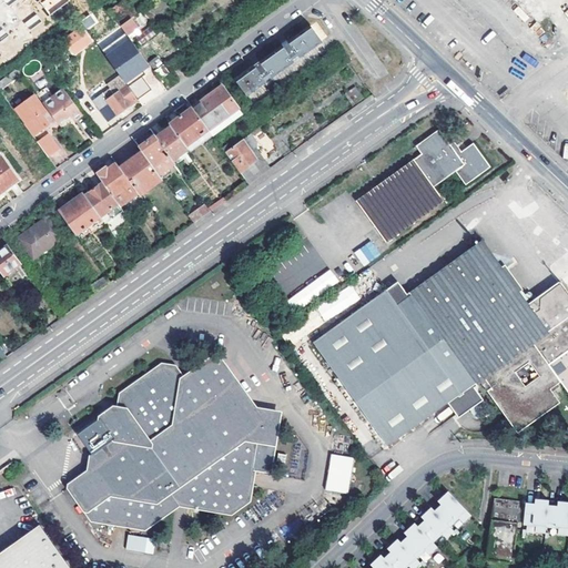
[(39,0),(51,16),(71,0),(70,0),(39,0)]
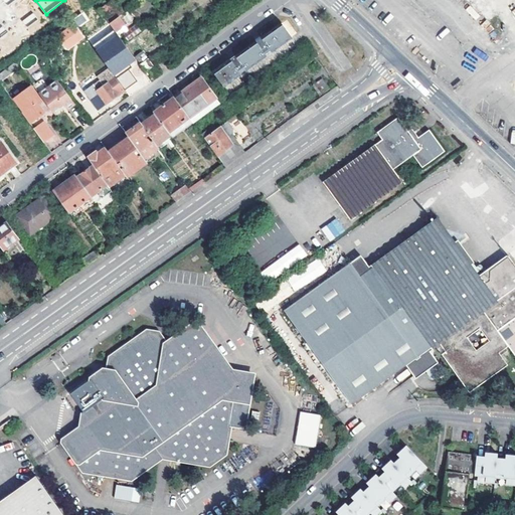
[(73,19),(78,27),(89,20),(82,12),(73,19)]
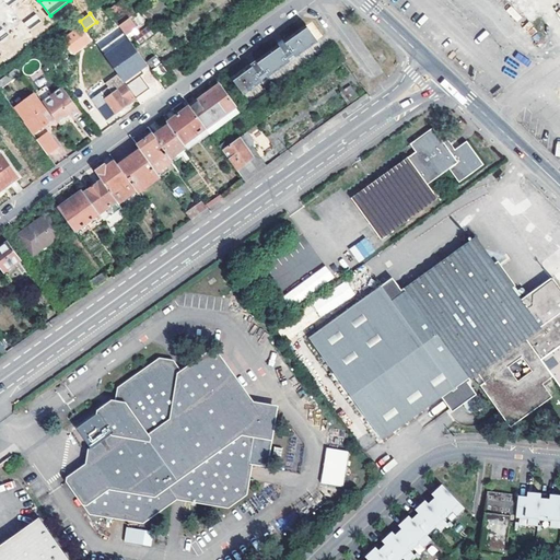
[(142,22),(136,13),(132,15),(118,25),(125,34),(142,22)]
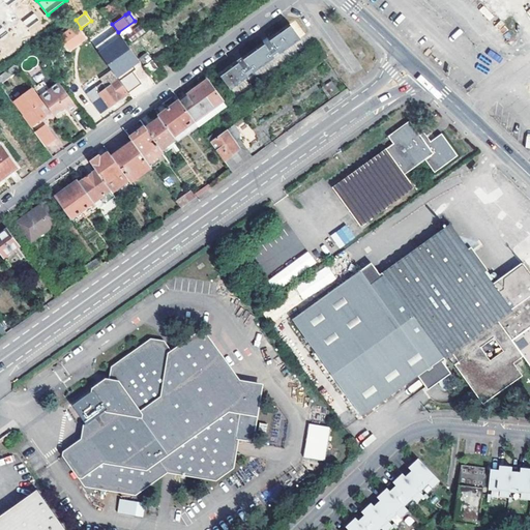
[(34,13),(24,21),(29,28),(39,20),(34,13)]
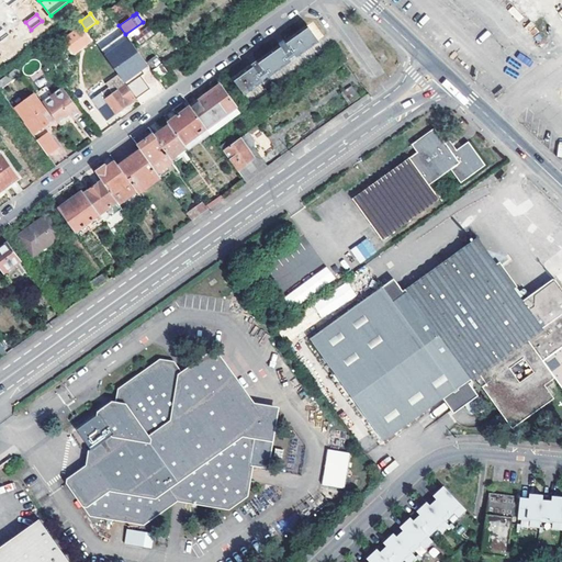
[(125,34),(131,41),(132,40),(147,29),(143,22),(125,34)]
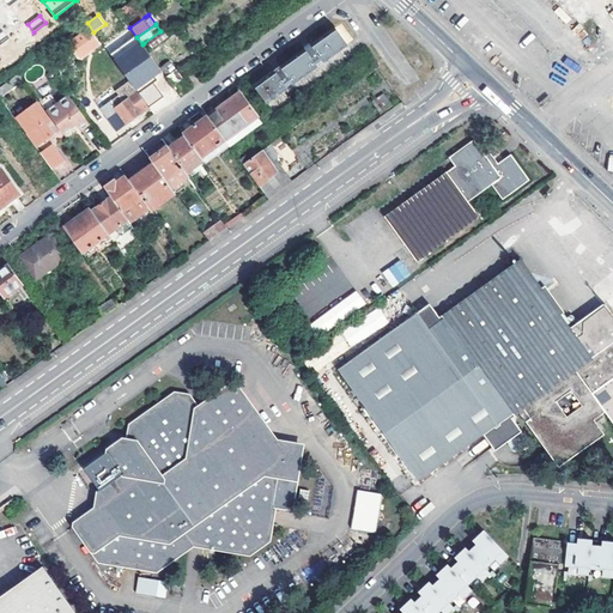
[(0,48),(11,38),(0,26),(0,48)]
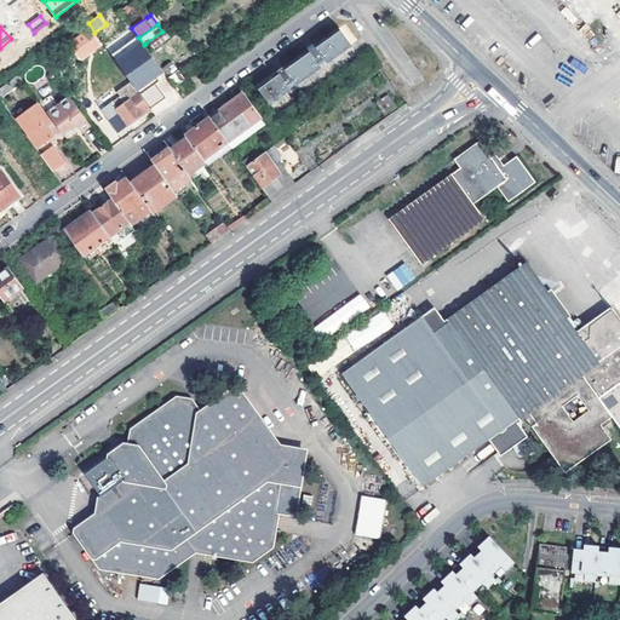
[(138,38),(131,28),(105,46),(138,91),(164,73),(144,45),(138,38)]
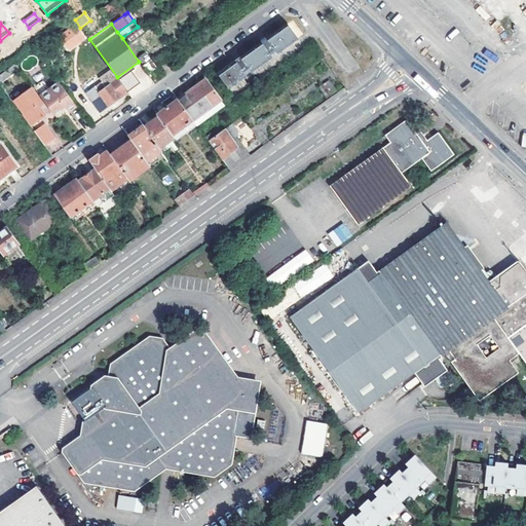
[(239,59),(219,73),(229,86),(297,38),(288,24),(266,40),(239,59)]
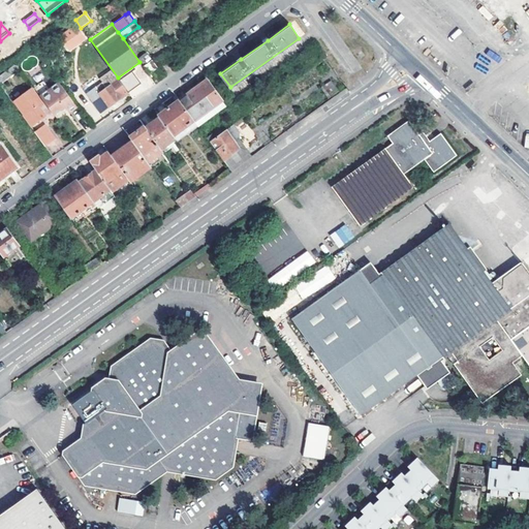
[(57,35),(65,45),(81,34),(74,26),(71,27),(70,25),(57,35)]
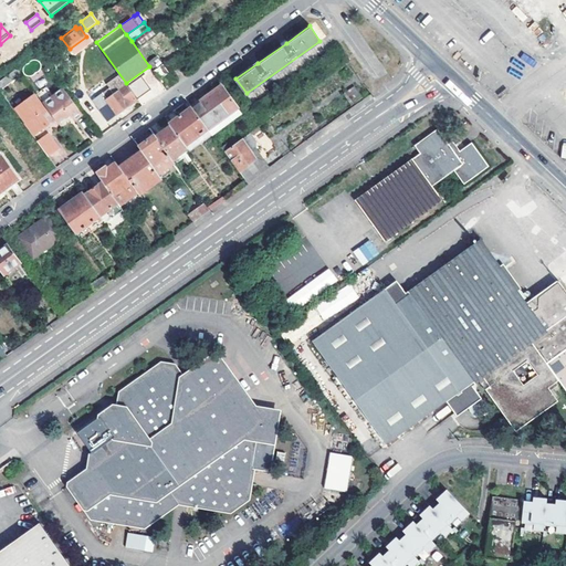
[(133,40),(137,46),(153,34),(148,29),(133,40)]
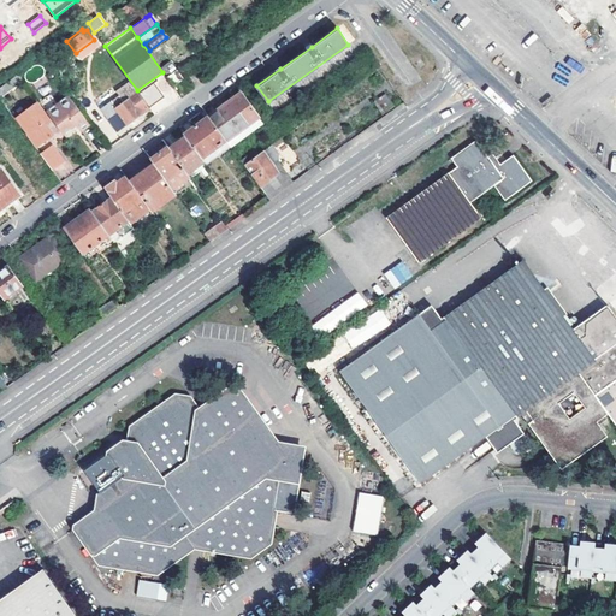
[(181,72),(188,82),(200,73),(191,64),(181,72)]
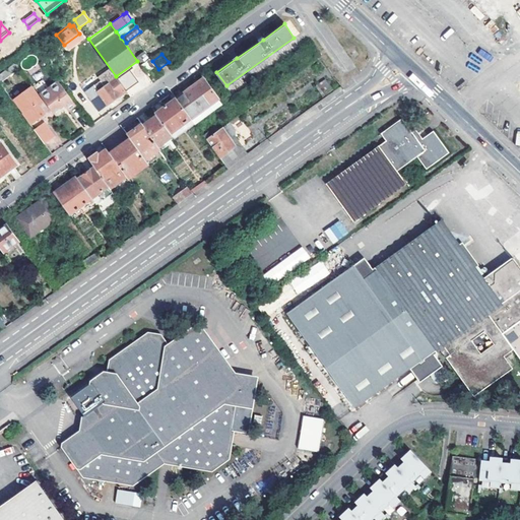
[(141,65),(146,72),(154,66),(149,60),(141,65)]
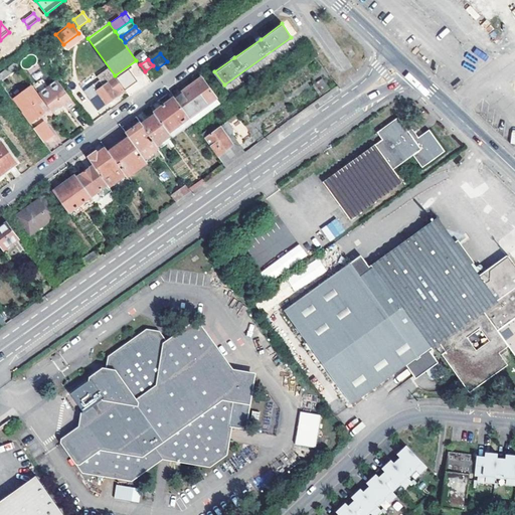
[(0,73),(0,82),(20,68),(16,62),(0,73)]
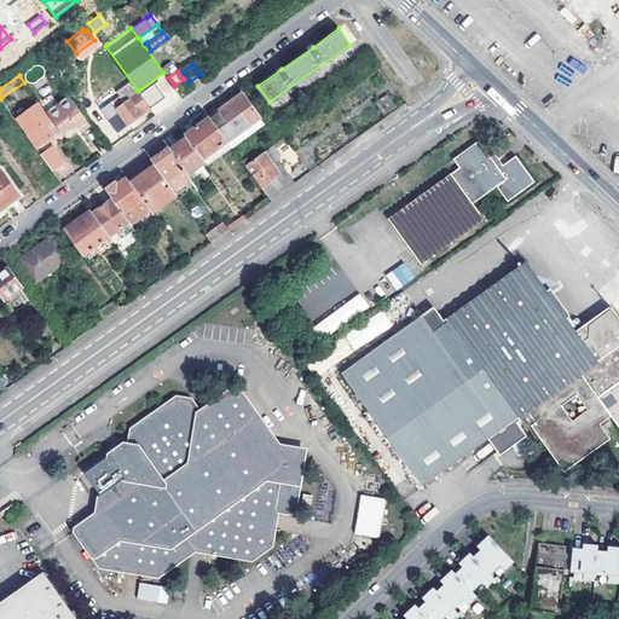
[(155,84),(140,94),(151,108),(165,98),(155,84)]
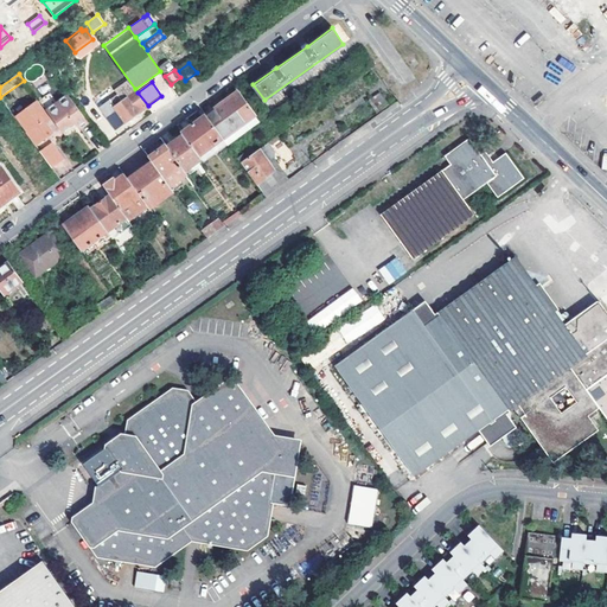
[(381,90),(369,98),(377,112),(389,102),(381,90)]
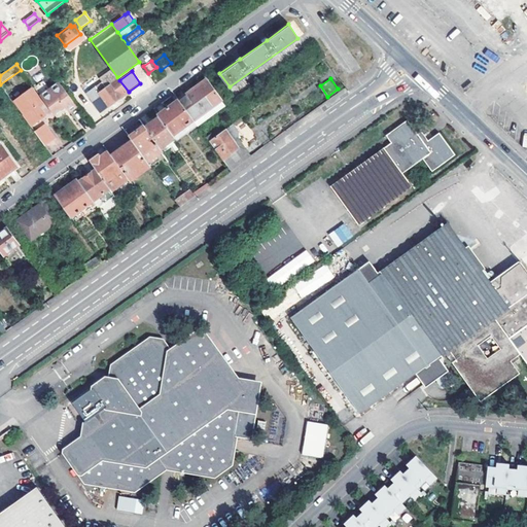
[(86,95),(100,113),(128,93),(117,79),(109,85),(110,86),(107,89),(102,82),(86,95)]
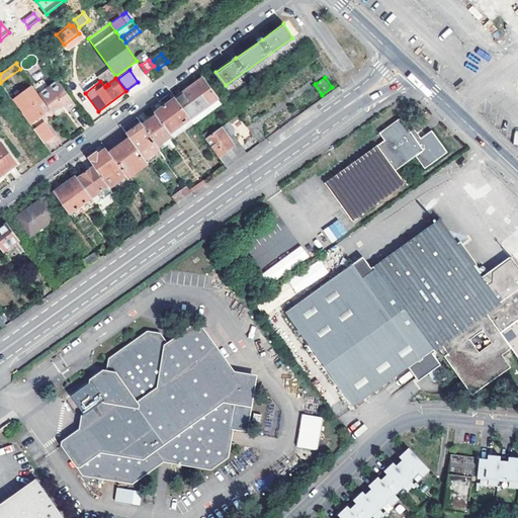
[(203,78),(177,98),(193,120),(194,122),(222,103),(203,78)]
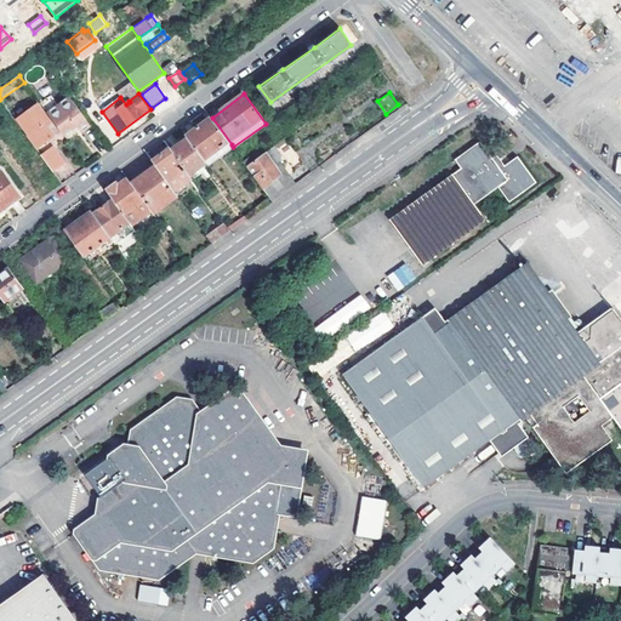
[(47,114),(62,135),(75,125),(80,132),(89,125),(69,97),(47,114)]
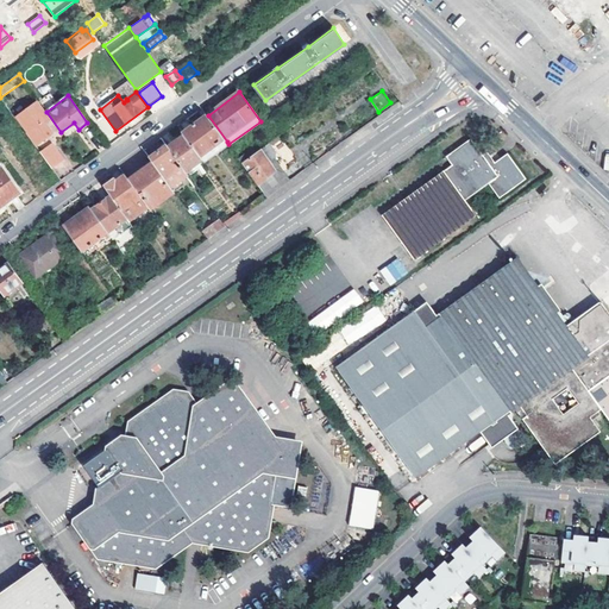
[(27,138),(36,149),(54,136),(45,125),(49,121),(36,105),(17,119),(30,136),(27,138)]
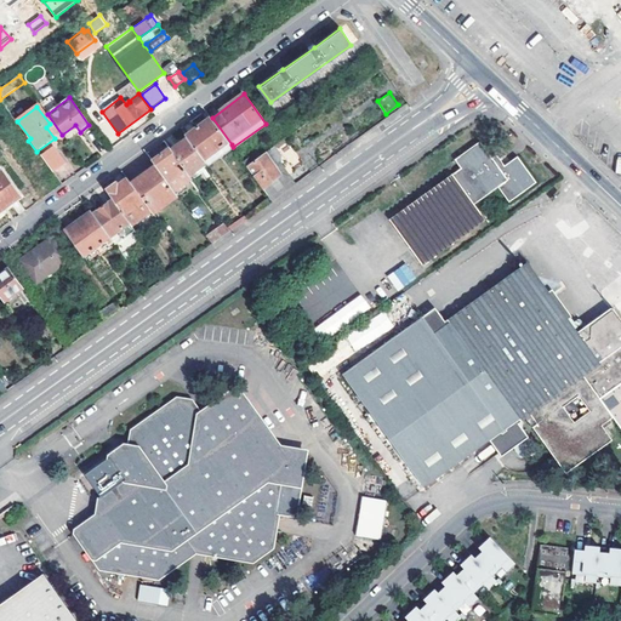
[(208,163),(232,144),(212,118),(187,135),(189,138),(205,159),(208,163)]
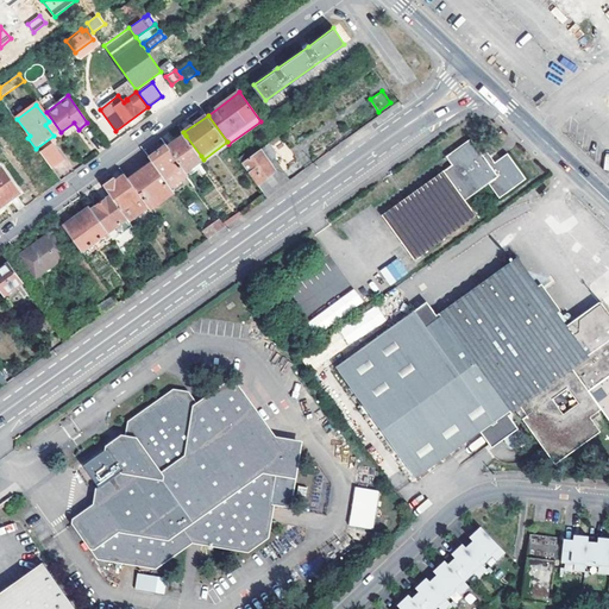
[(181,139),(169,148),(184,169),(201,156),(186,136),(181,139)]
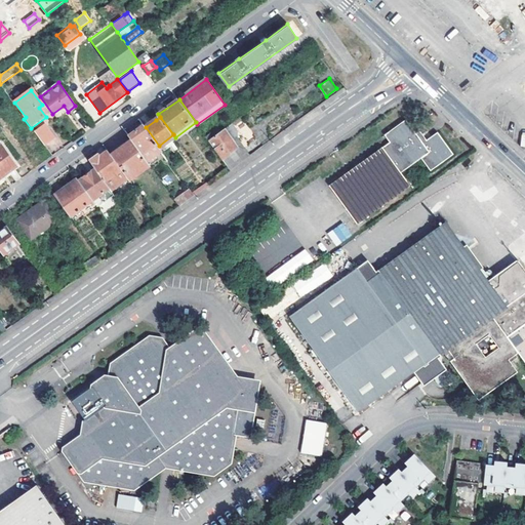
[(407,120),(385,135),(390,142),(387,145),(405,170),(422,158),(431,170),(456,152),(441,130),(428,139),(423,134),(420,130),(416,133),(407,120)]
